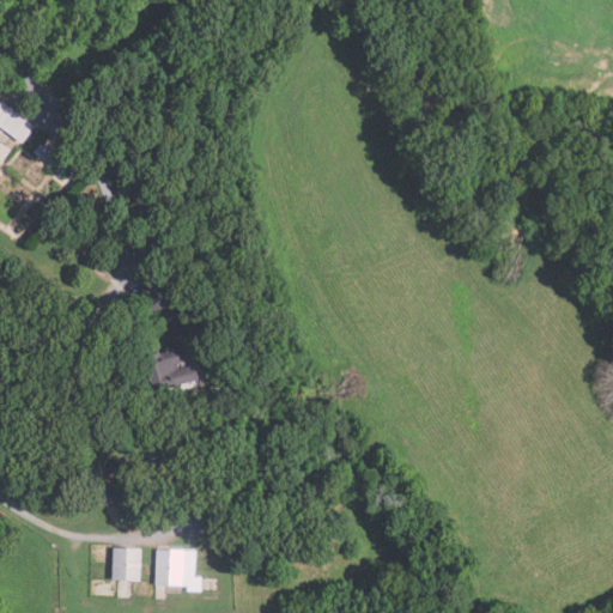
[(18,143),(0,128),(0,102),(31,126),(18,143)]
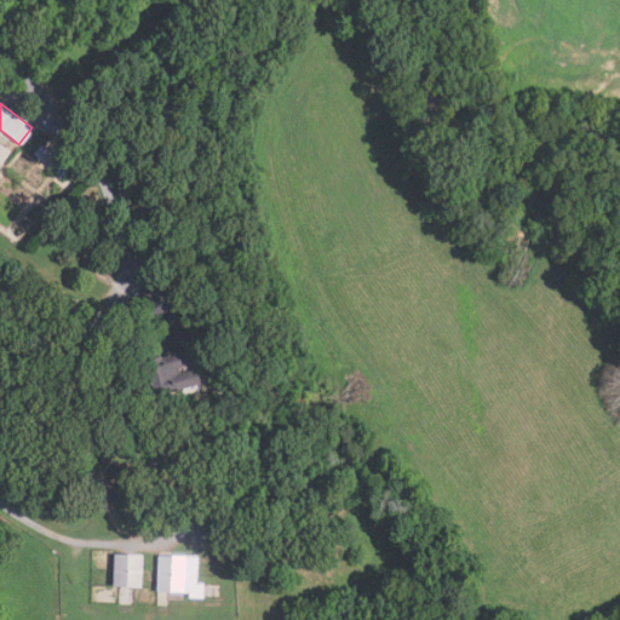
[(40,145),(49,154),(39,164),(30,155),(40,145)]
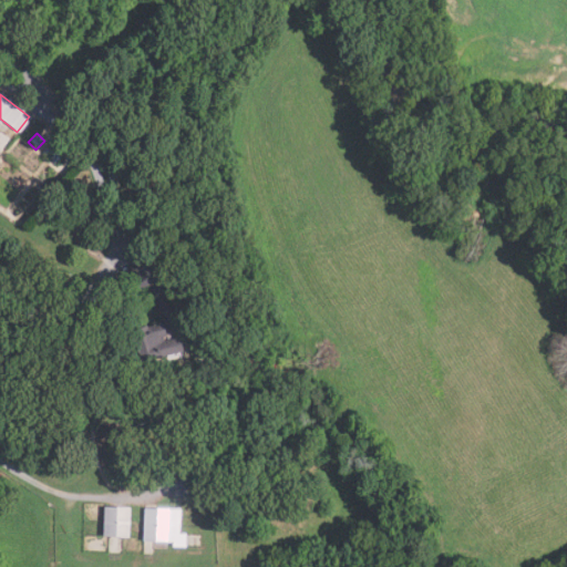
[(54,163),(42,152),(49,144),(61,155),(54,163)]
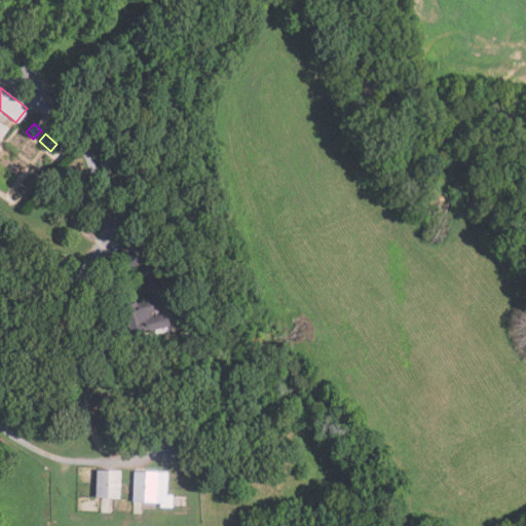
[(129,337),(128,333),(123,335),(116,312),(122,310),(121,306),(135,302),(136,304),(149,300),(145,286),(146,285),(140,264),(124,269),(117,249),(141,241),(153,283),(155,283),(167,325),(129,337)]
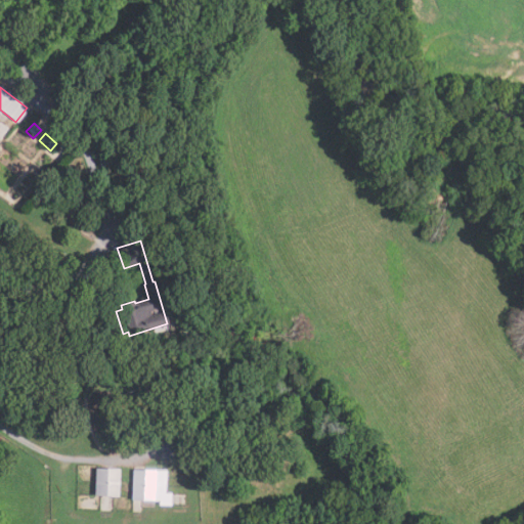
[(161,382),(158,374),(170,368),(173,377),(161,382)]
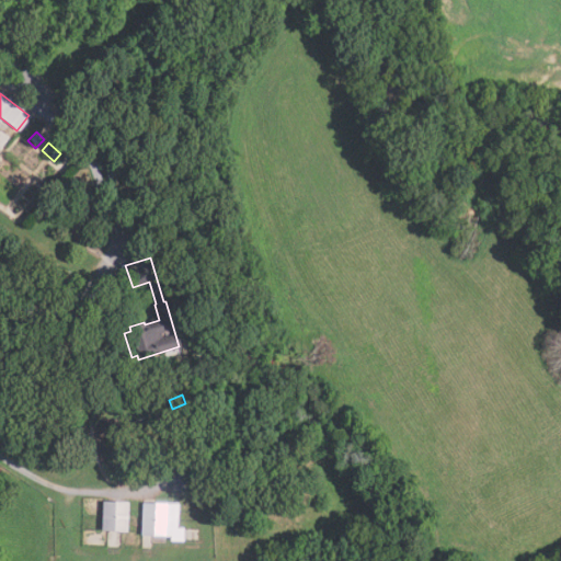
[(125,533),(100,531),(101,502),(126,503),(125,533)]
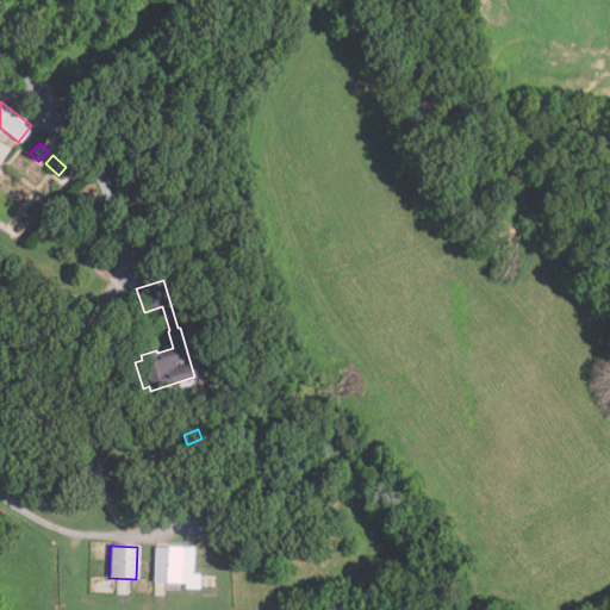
[(199,574),(199,589),(184,589),(184,584),(151,583),(153,547),(193,549),(192,574),(199,574)]
